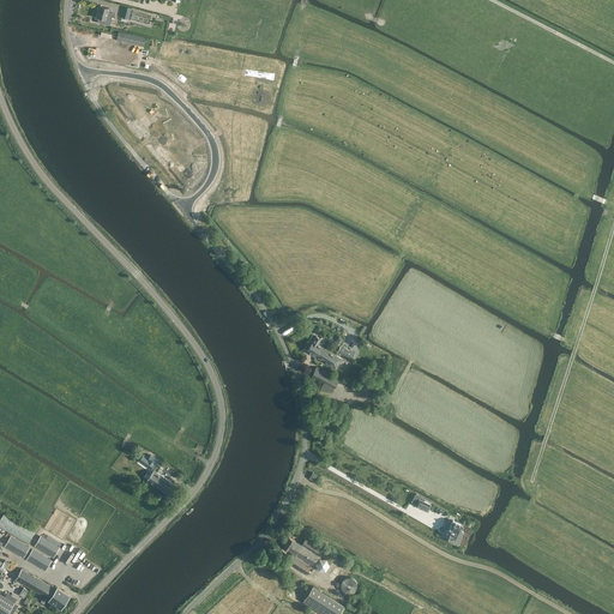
[(109,24),(112,17),(113,12),(108,11),(109,8),(100,6),(97,17),(98,17),(97,22),(109,24)]
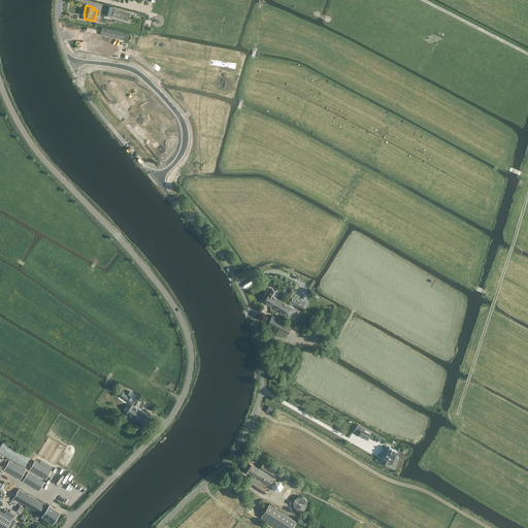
[(106,5),(104,14),(112,17),(113,8),(112,8),(113,6),(106,5)]
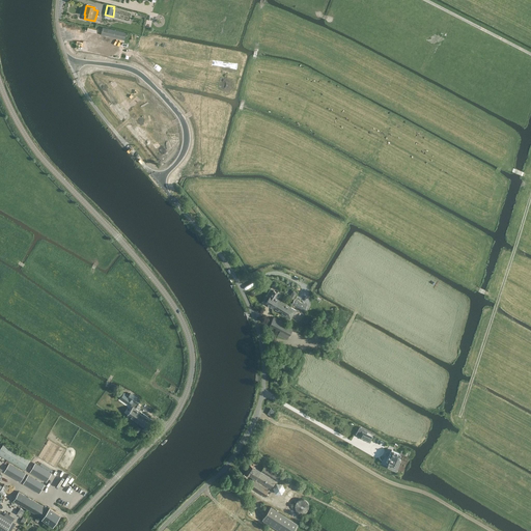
[(101,34),(124,40),(126,33),(102,27),(101,34)]
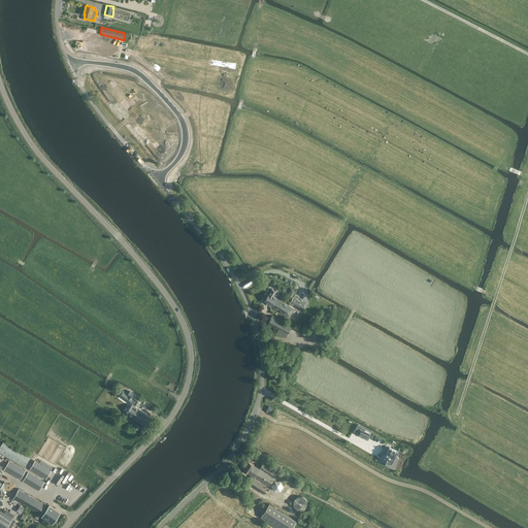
[(264,302),(271,306),(276,297),(279,293),(276,290),(275,291),(271,289),(264,302)]
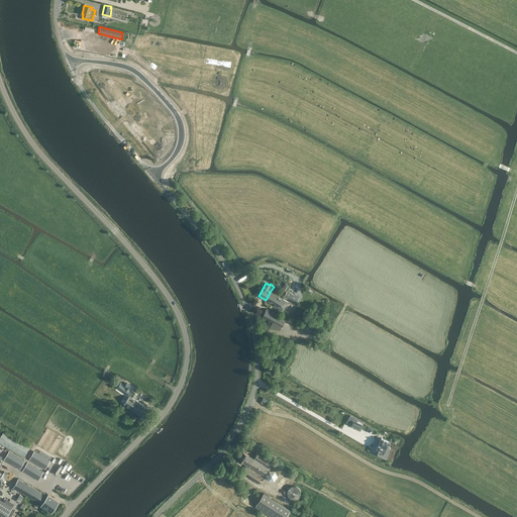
[(271,291),(266,300),(283,311),(288,302),(271,291)]
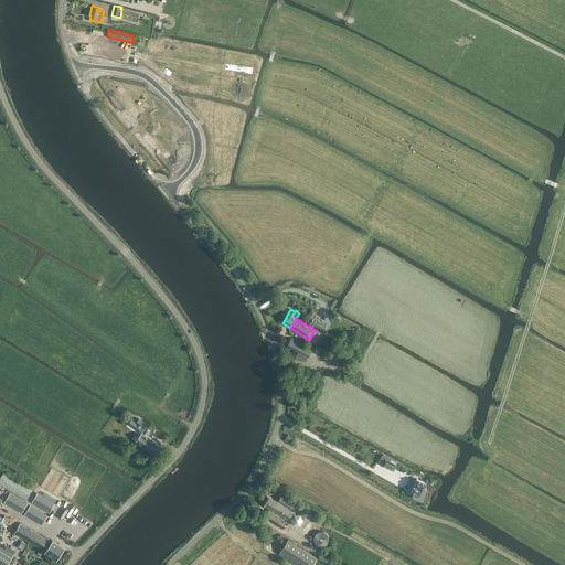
[(310,323),(323,330),(327,324),(313,318),(310,323)]
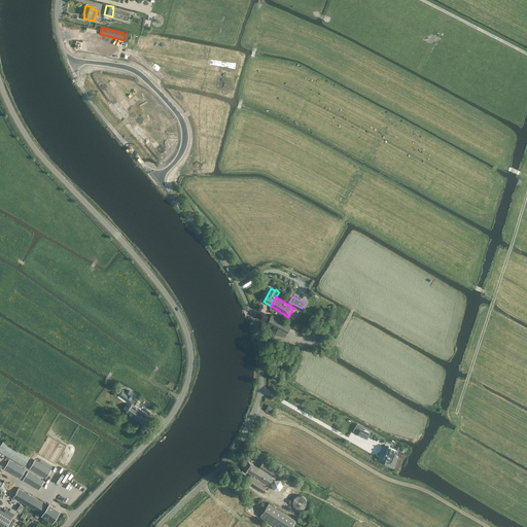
[(286,332),(290,325),(272,316),(268,323),(281,329),(279,334),(284,336),(286,332)]
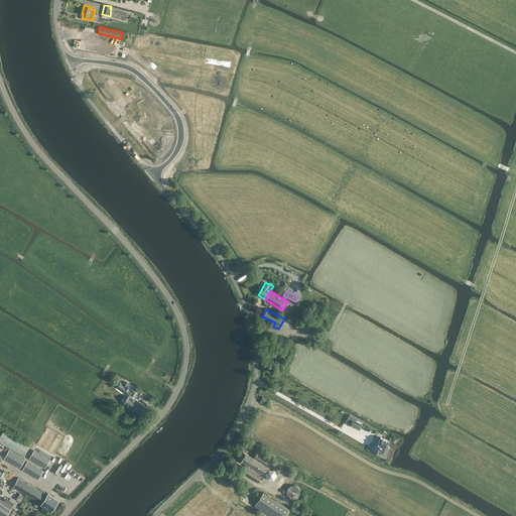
[(141,416),(148,407),(130,395),(124,403),(141,416)]
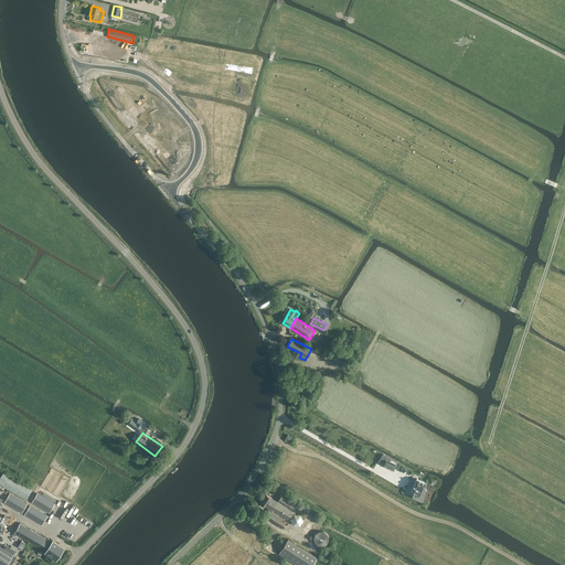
[(383,455),(379,461),(383,464),(382,465),(393,470),(396,465),(390,460),(391,459),(383,455)]
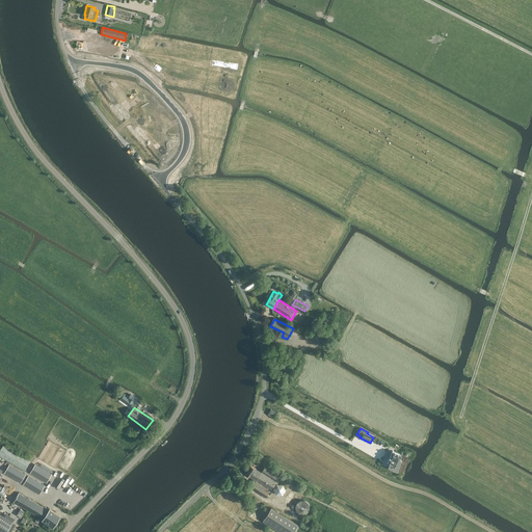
[(0,443),(0,454),(27,471),(31,462),(0,443)]
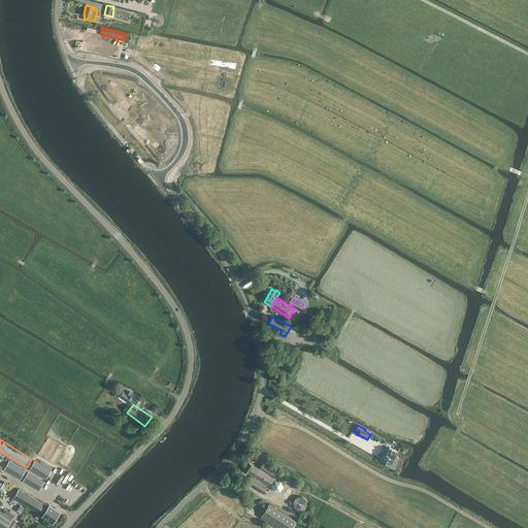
[(386,455),(384,459),(385,460),(387,461),(386,462),(385,463),(394,467),(399,457),(396,456),(398,452),(390,448),(387,452),(386,455)]
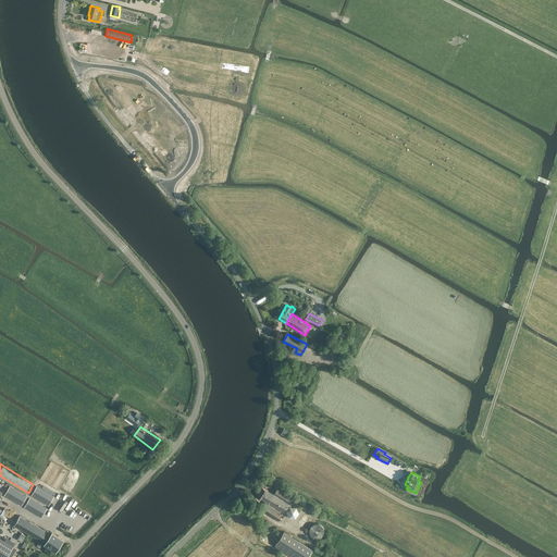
[(21,505),(27,495),(10,484),(3,495),(21,505)]
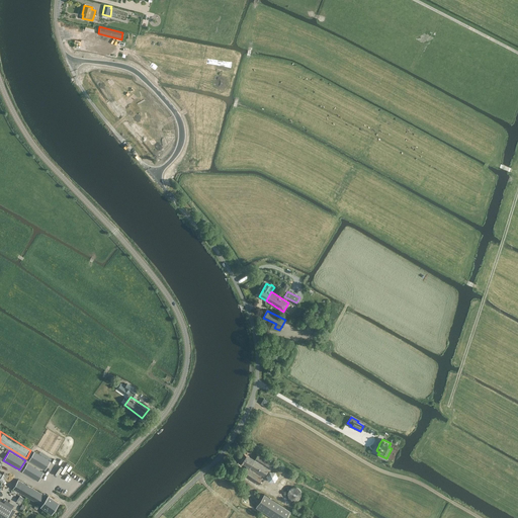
[(35,451),(29,460),(45,469),(51,460),(35,451)]
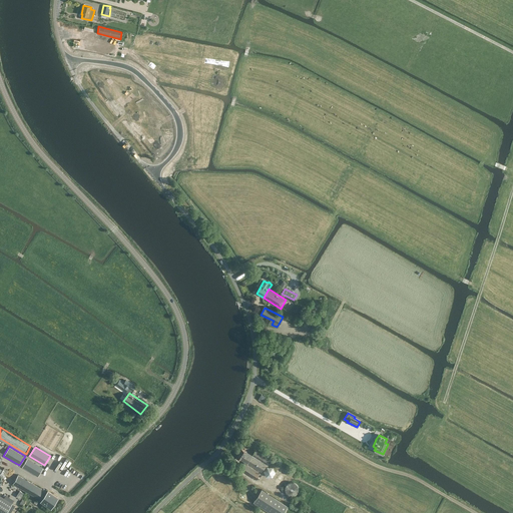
[(262,472),(270,459),(254,451),(251,455),(241,449),(236,456),(245,462),(240,470),(257,480),(259,477),(260,474),(246,465),(247,463),(262,472)]
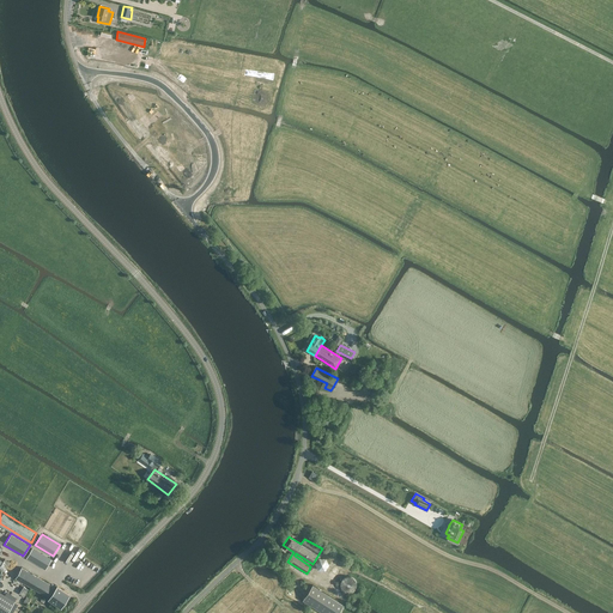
[(52,558),(32,547),(26,558),(44,569),(52,558)]
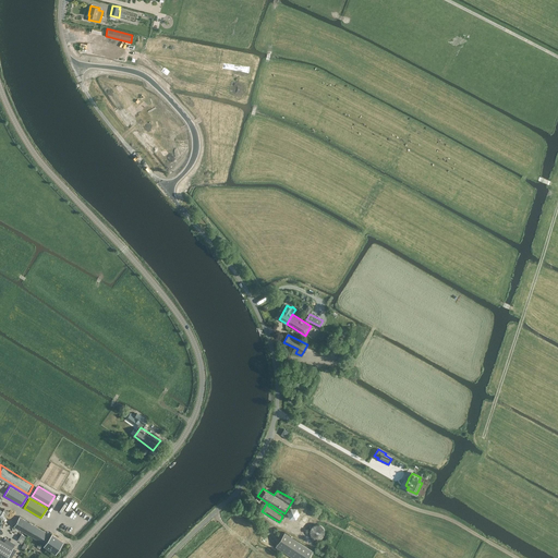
[(45,544),(51,534),(49,533),(49,534),(20,517),(14,526),(28,535),(27,536),(29,538),(31,536),(44,544),(45,544)]
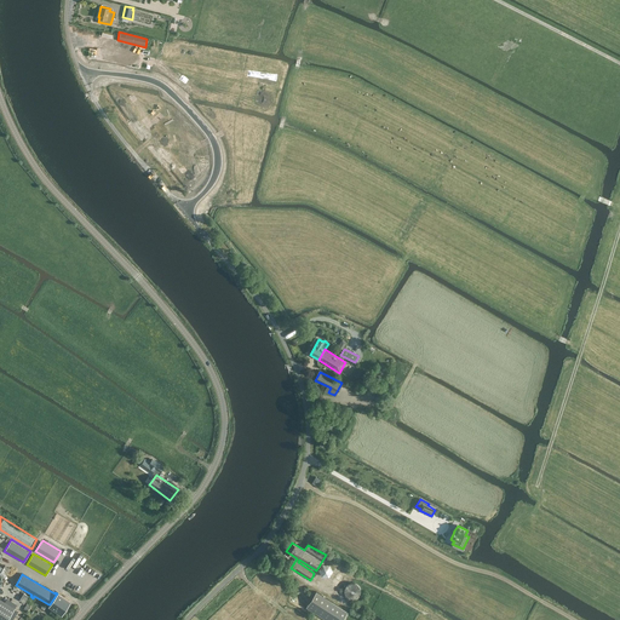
[(360,591),(360,590),(360,589),(359,586),(359,585),(357,585),(356,584),(355,583),(354,583),(351,583),(350,583),(349,583),(348,584),(346,585),(345,586),(345,587),(345,589),(344,590),(345,591),(345,592),(345,593),(346,595),(348,596),(349,597),(350,597),(352,597),(354,597),(355,597),(356,596),(357,595),(359,593),(359,592),(360,591)]
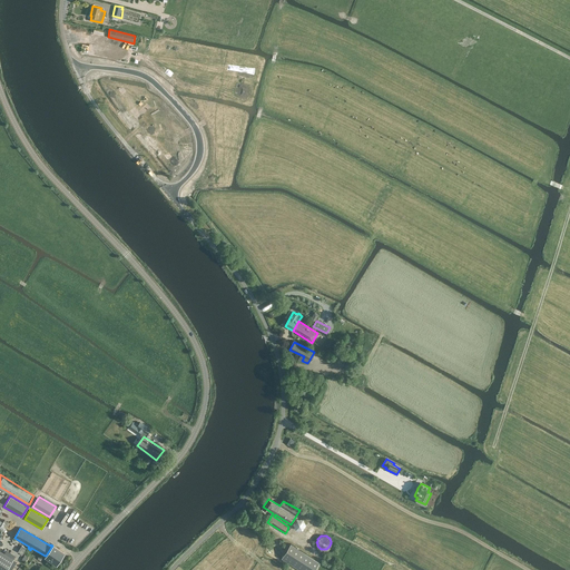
[(311,550),(288,537),(279,549),(301,562),(311,550)]
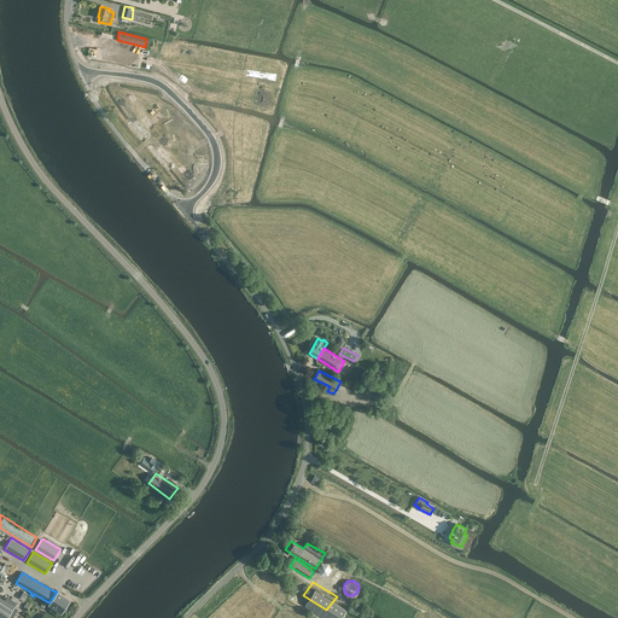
[(57,592),(50,602),(62,612),(70,599),(57,590),(57,592)]
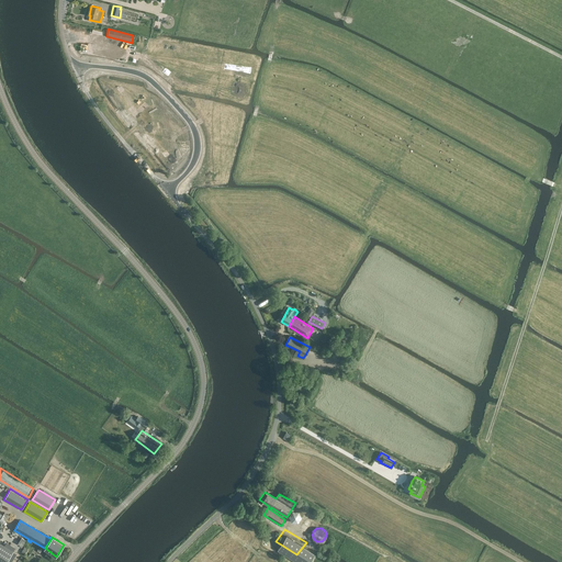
[(0,541),(0,561),(6,561),(14,551),(0,541)]
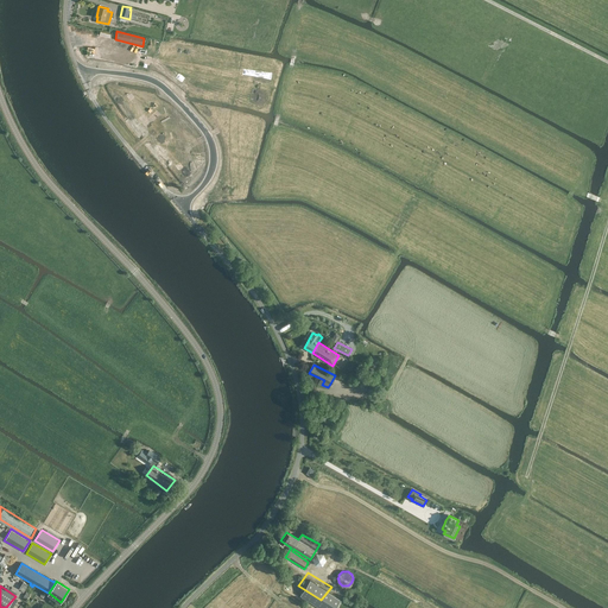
All buildings are outlined.
